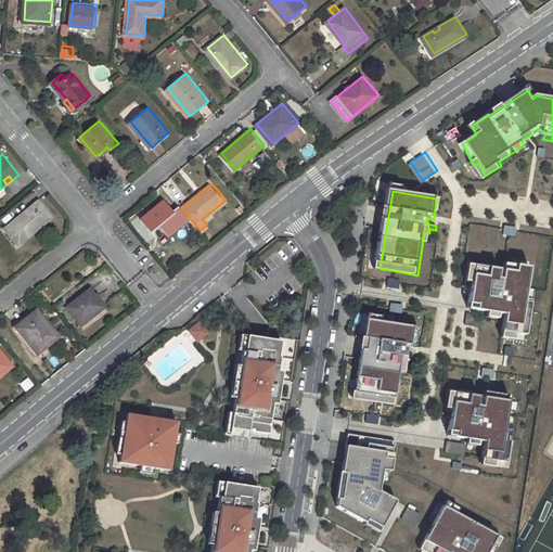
[(165,199),(142,217),(152,229),(161,221),(169,233),(189,217),(181,207),(180,206),(174,210),(165,199)]
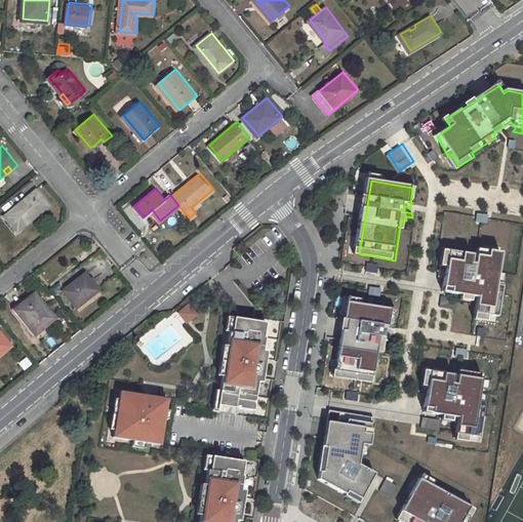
[(38,189),(7,214),(19,230),(45,209),(44,208),(50,203),(38,189)]
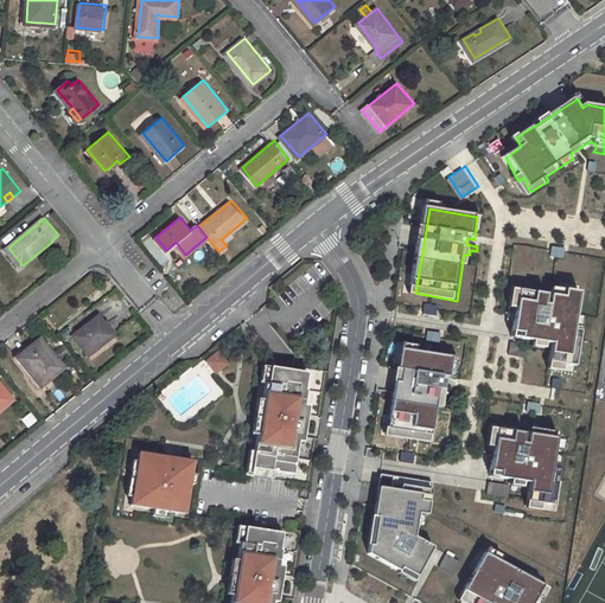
[(553,254),(566,254),(566,244),(553,243),(553,254)]
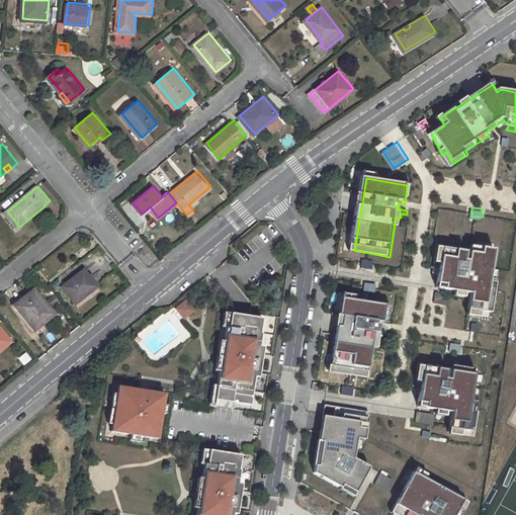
[(362,265),(373,267),(374,258),(363,257),(362,265)]
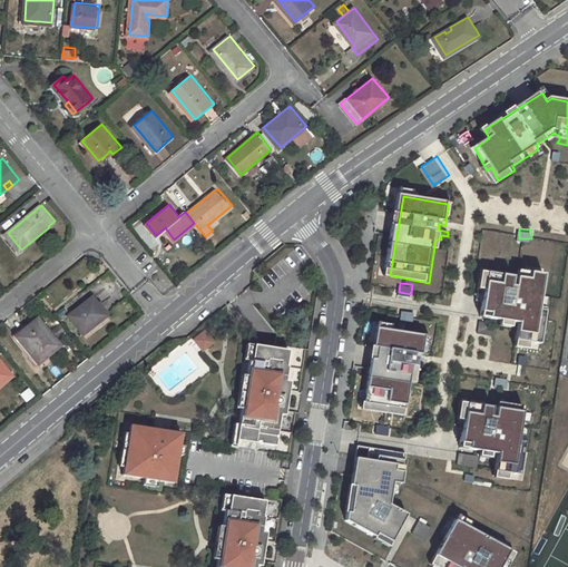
[(512,292),(489,287),(485,310),(487,311),(486,319),(482,319),(480,334),(517,342),(513,361),(537,367),(542,333),(536,331),(542,292),(530,290),(529,295),(517,293),(515,303),(510,302),(512,292)]
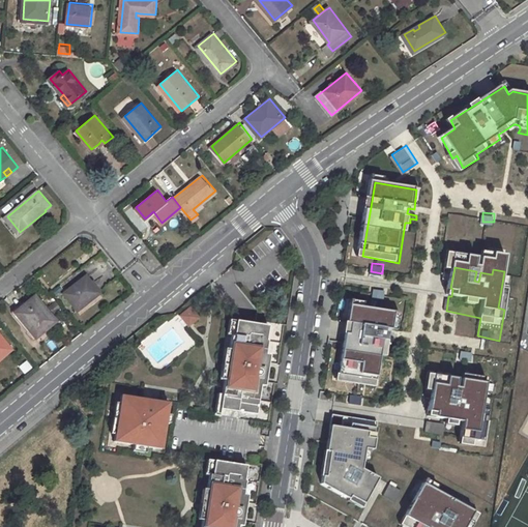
[(87,274),(65,292),(79,309),(100,291),(87,274)]
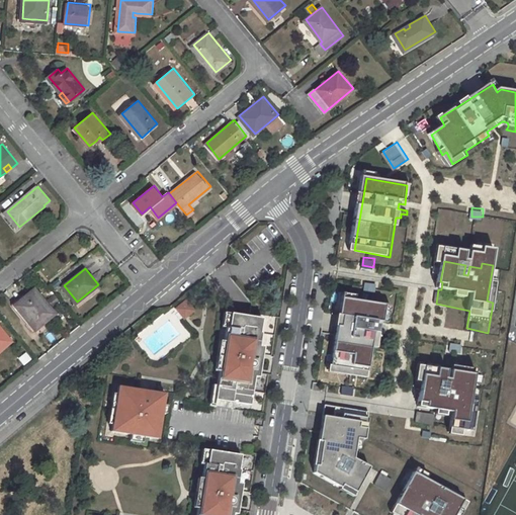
[(365,288),(376,290),(377,282),(366,280),(365,288)]
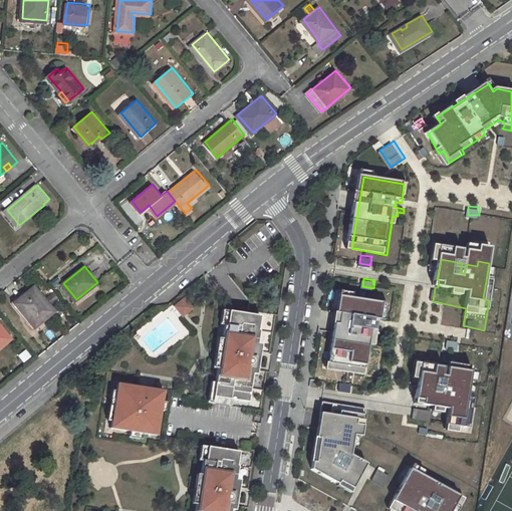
[(36,286),(18,300),(38,324),(56,310),(36,286)]
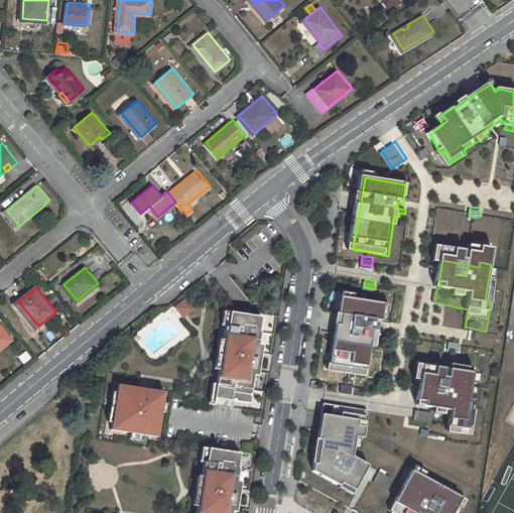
[(337,323),(331,362),(368,368),(374,329),(378,330),(379,322),(376,321),(376,317),(383,318),(385,301),(342,294),(339,311),(343,312),(341,323),(337,323)]
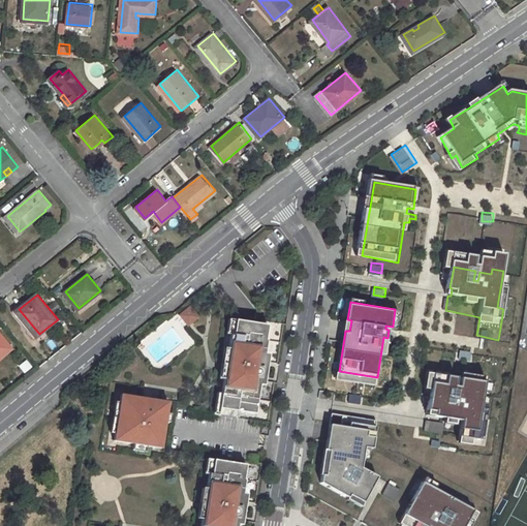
[(191,305),(181,313),(189,323),(193,320),(199,315),(191,305)]
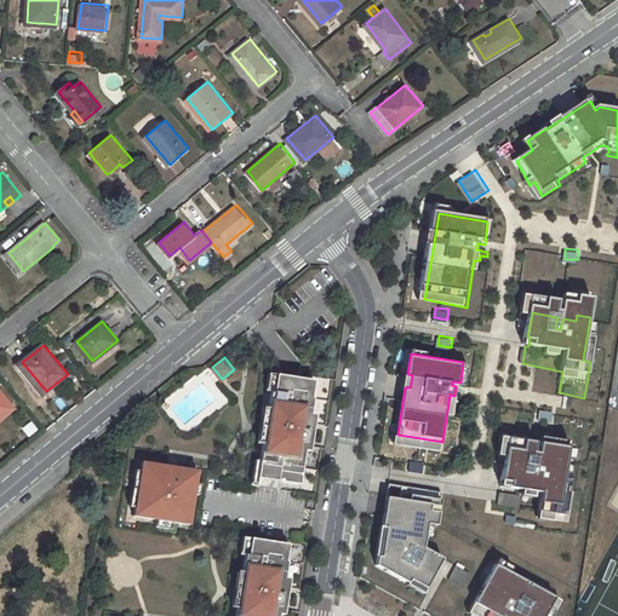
[(316,379),(278,373),(275,390),(273,389),(268,418),(270,418),(269,432),(265,431),(262,459),(257,458),(253,483),(280,487),(281,479),(301,483),(308,443),(312,444),(315,427),(310,426),(315,396),(313,395),(316,379)]
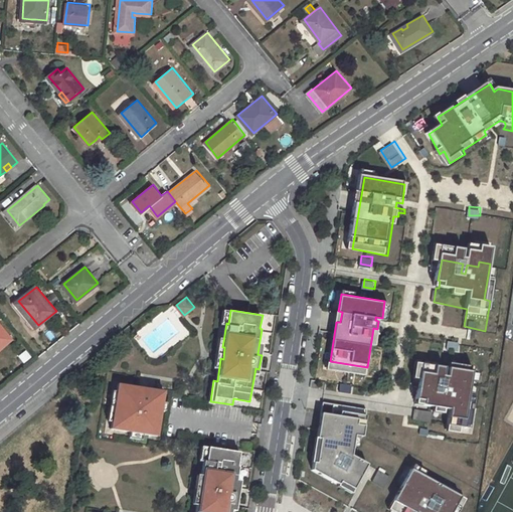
[(32,317),(29,319),(36,327),(38,325),(32,317)]
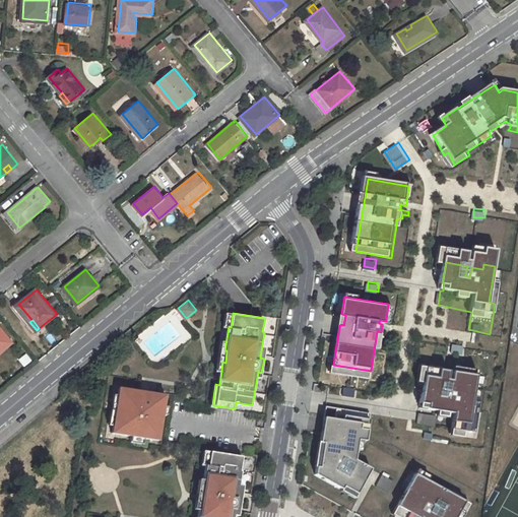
[(0,324),(0,351),(13,341),(0,324)]
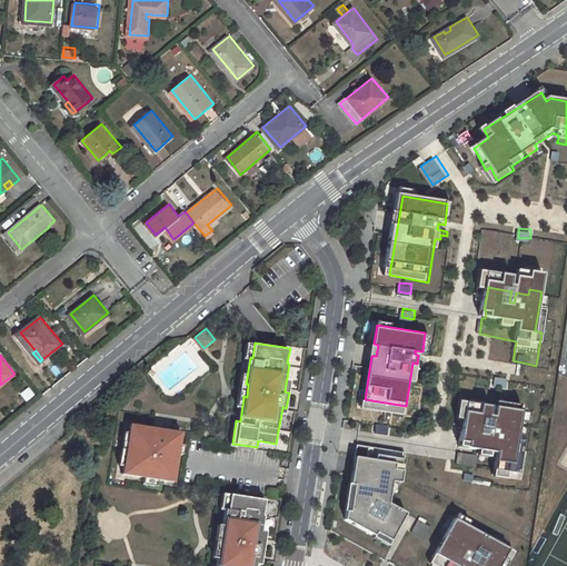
[(496,374),(495,384),(507,386),(508,376),(496,374)]
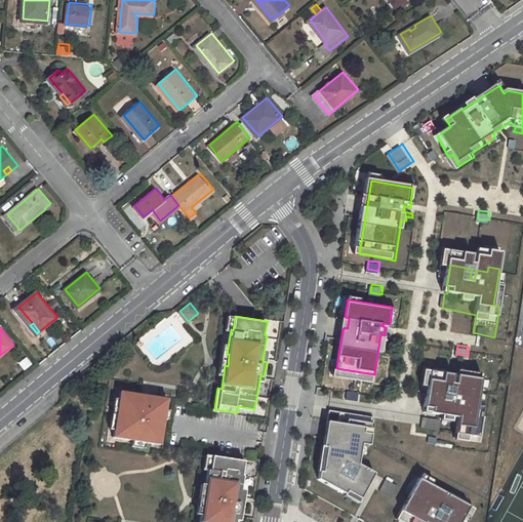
[(26,367),(34,362),(29,355),(21,360),(26,367)]
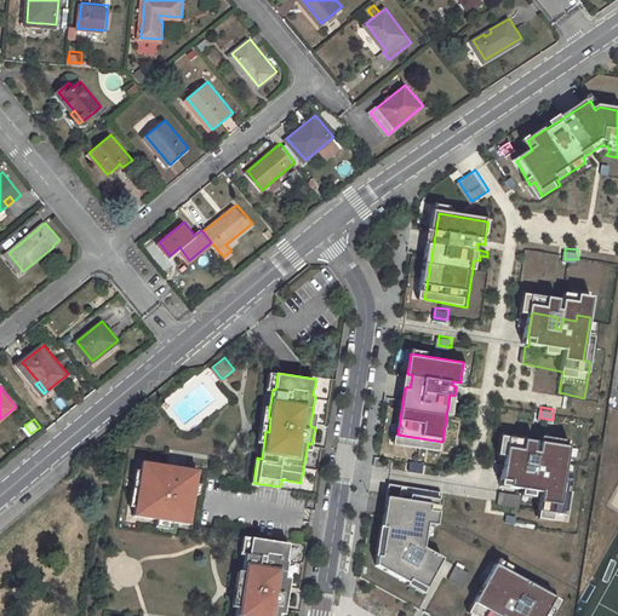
[(509,436),(503,478),(544,484),(539,510),(566,513),(572,477),(565,476),(570,444),(541,441),(539,450),(536,450),(537,439),(509,436)]
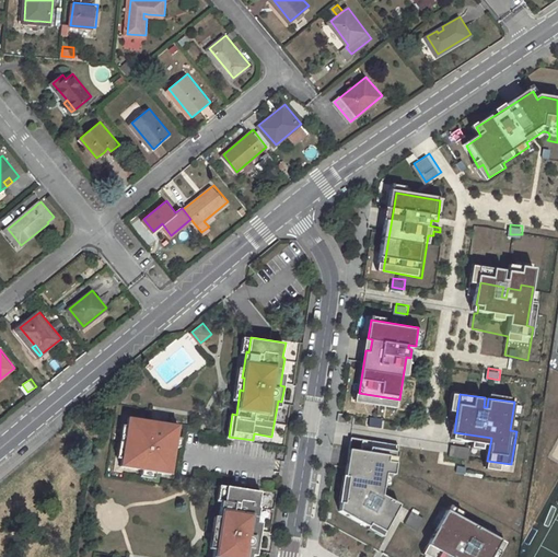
[(181,422),(129,415),(123,464),(173,472),(181,422)]
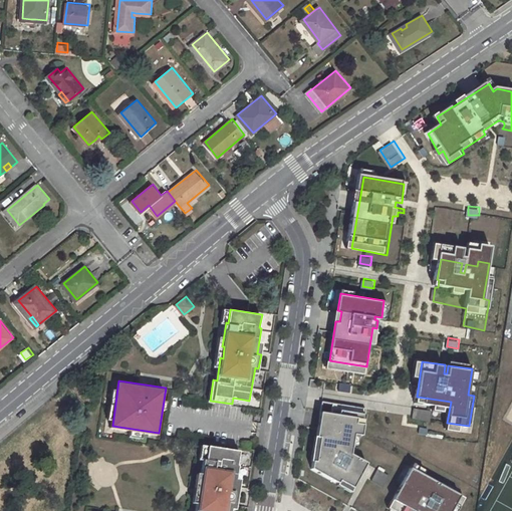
[(341,380),(340,389),(351,391),(352,382),(341,380)]
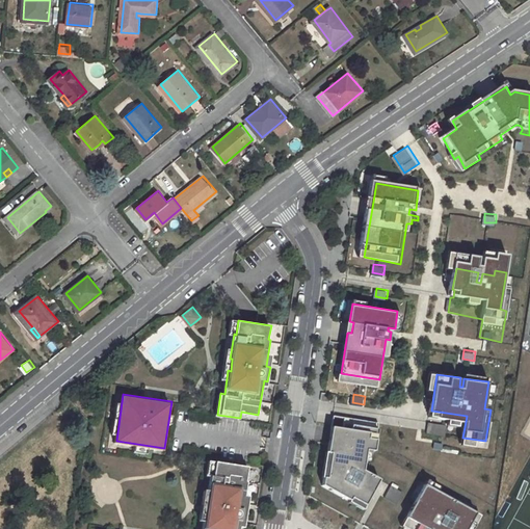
[(380,421),(335,414),(328,451),(333,451),(326,476),(325,475),(323,483),(351,499),(353,496),(367,503),(381,477),(365,469),(368,448),(376,449),(380,421)]
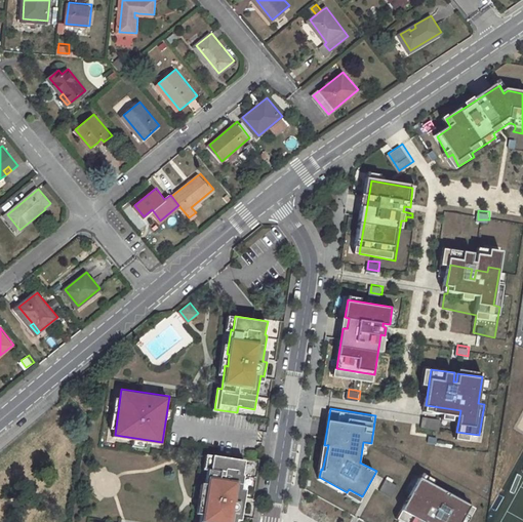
[(424,414),(421,426),(440,429),(442,417),(424,414)]
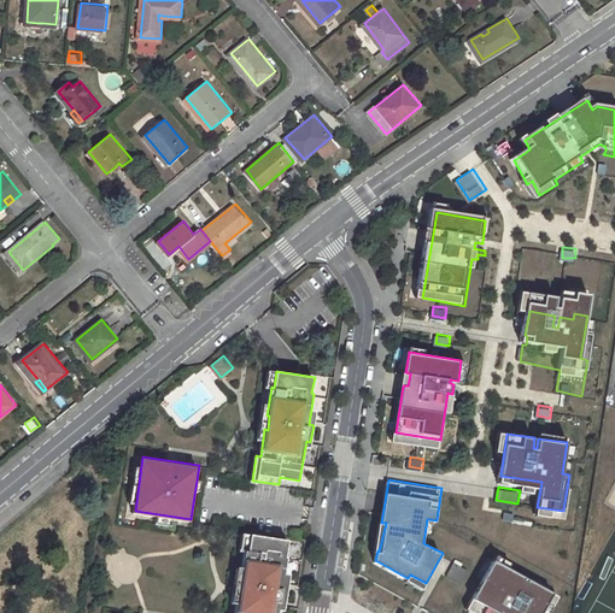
[(288,540),(251,534),(249,550),(245,550),(241,578),(244,578),(242,593),(239,593),(235,612),(279,612),(280,605),(286,605),(288,588),(283,588),(288,556),(287,556),(288,540)]
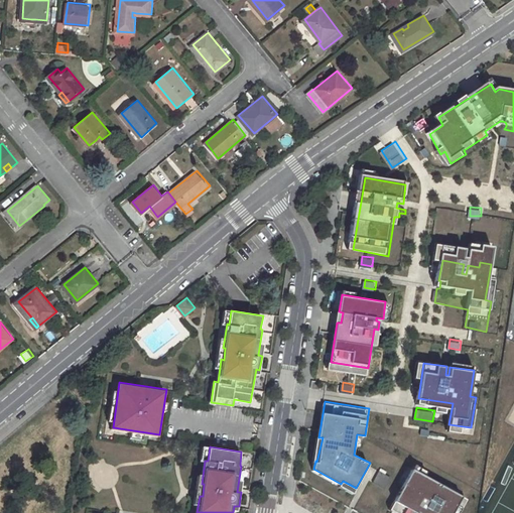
[(459,512),(463,506),(458,504),(463,495),(425,475),(428,471),(415,464),(391,508),(399,512),(417,512),(418,512),(459,512)]
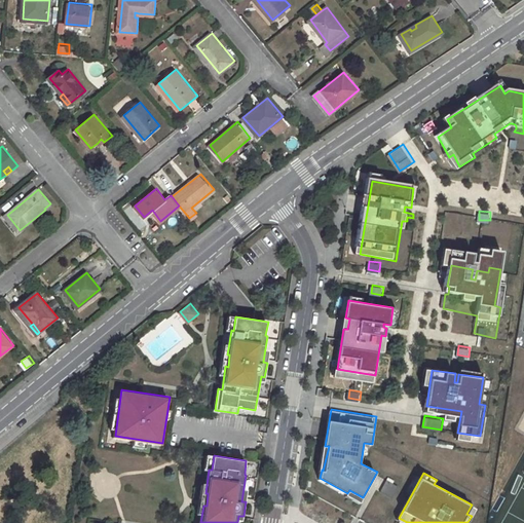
[(381,490),(394,496),(400,485),(394,482),(387,478),(381,490)]
